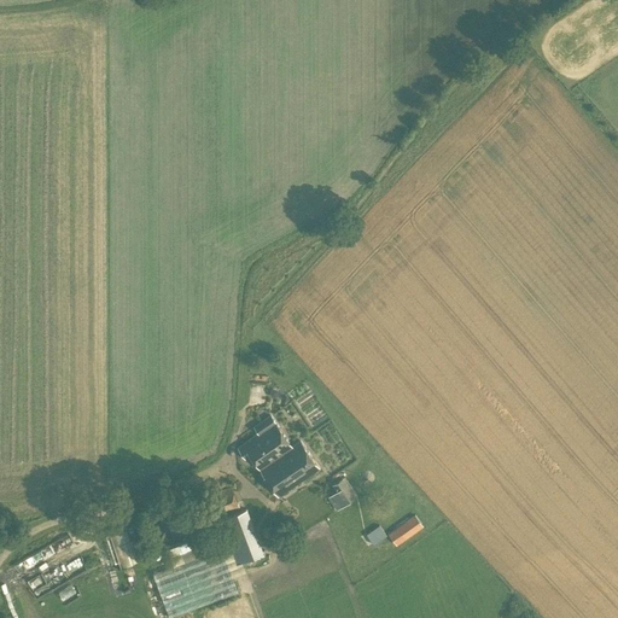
[(254,426),(258,433),(245,443),(252,454),(250,454),(258,467),(291,445),(270,415),(254,426)]
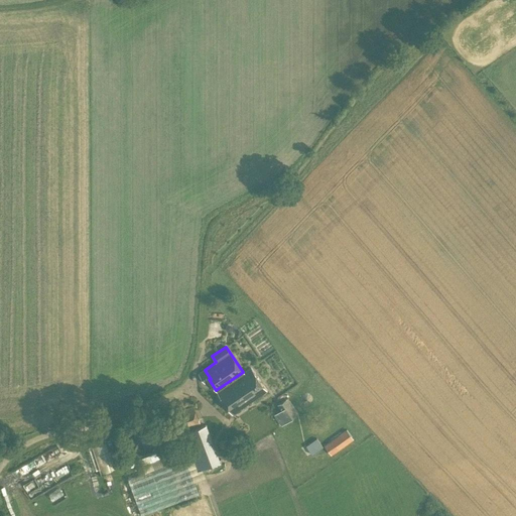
[(250,368),(217,390),(233,414),(266,391),(250,368)]
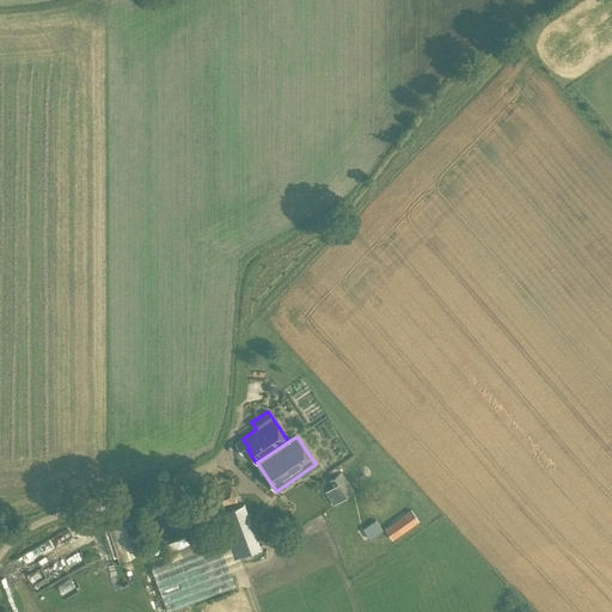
[(352,493),(338,473),(329,481),(341,500),(352,493)]
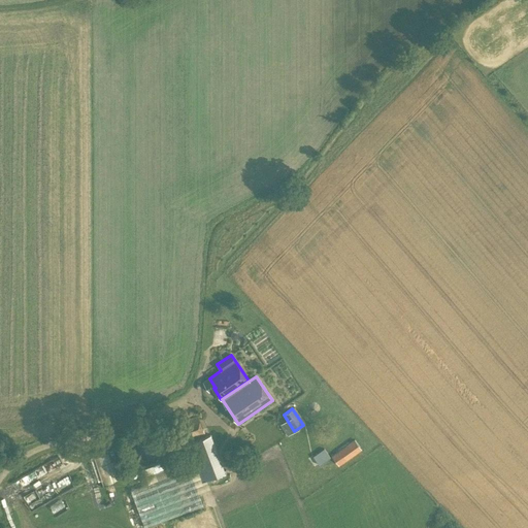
[(197,416),(189,419),(172,425),(180,443),(204,434),(197,416)]
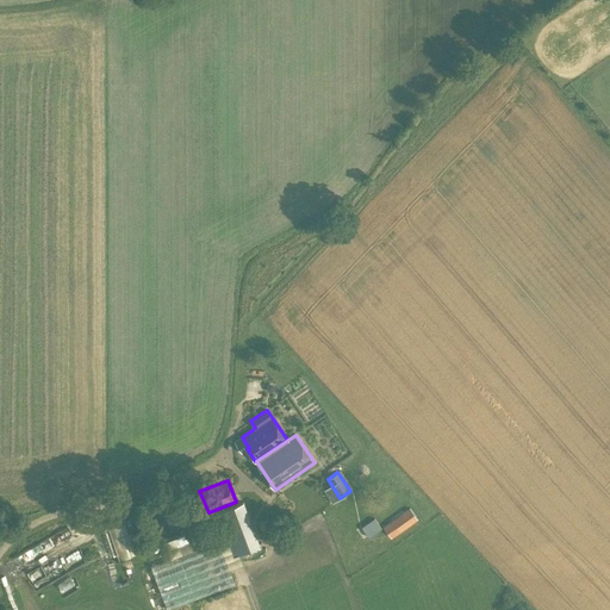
[(216,514),(224,537),(151,566),(167,609),(235,583),(221,548),(228,546),(232,558),(261,547),(244,502),(216,514)]
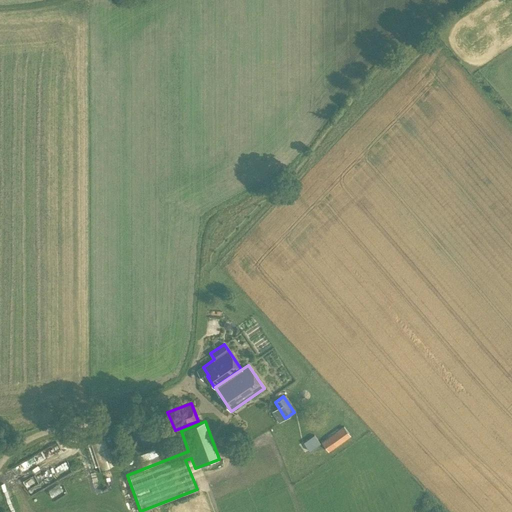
[(155,437),(154,432),(152,428),(148,425),(144,423),(139,422),(135,423),(130,425),(127,428),(125,433),(124,437),(125,442),(127,446),(130,450),(135,452),(140,453),(144,452),(149,450),(152,446),(154,442),(155,437)]
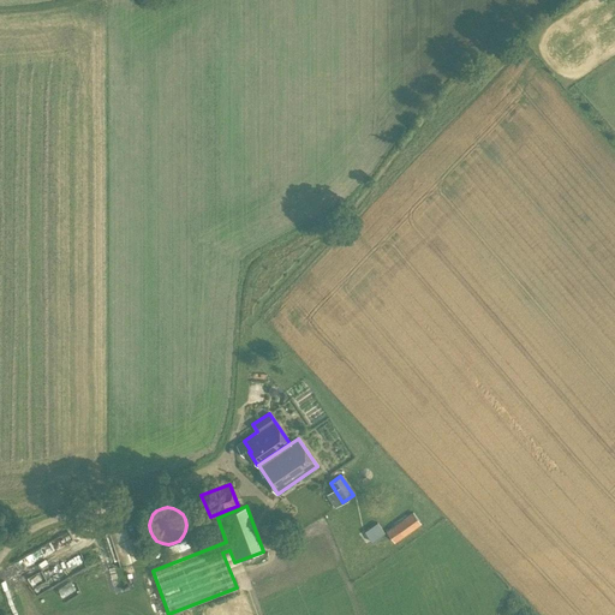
[(386,531),(394,543),(421,524),(412,512),(386,531)]
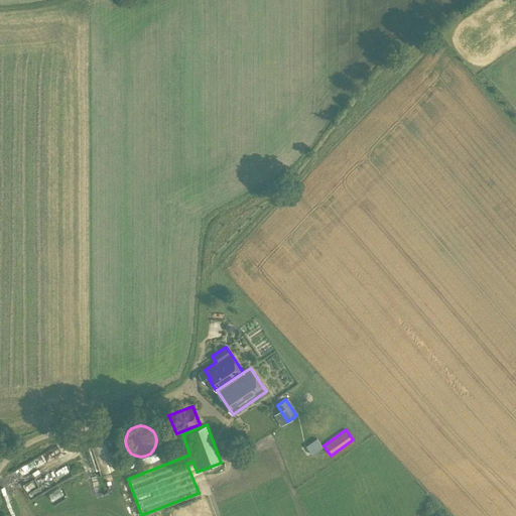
[(311,455),(323,446),(316,438),(305,445),(311,455)]
